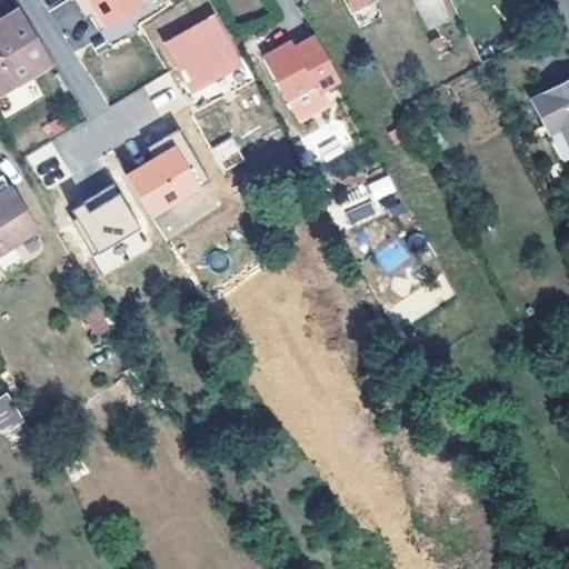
[(79,0),(103,45),(133,29),(128,18),(156,2),(153,0),(79,0)]
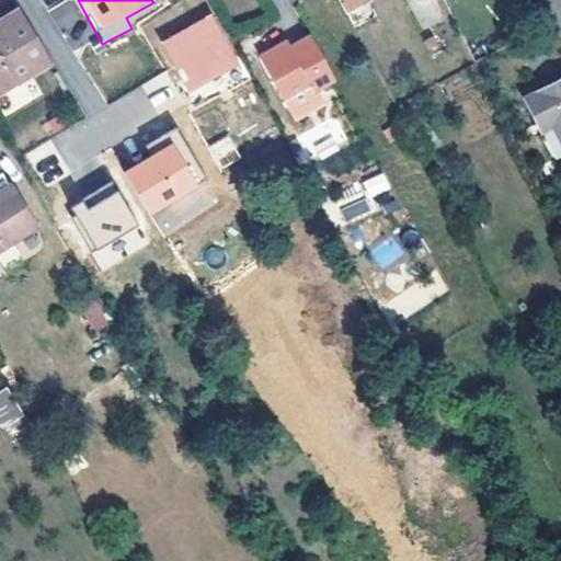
[(369,0),(348,0),(353,9),(369,0)]
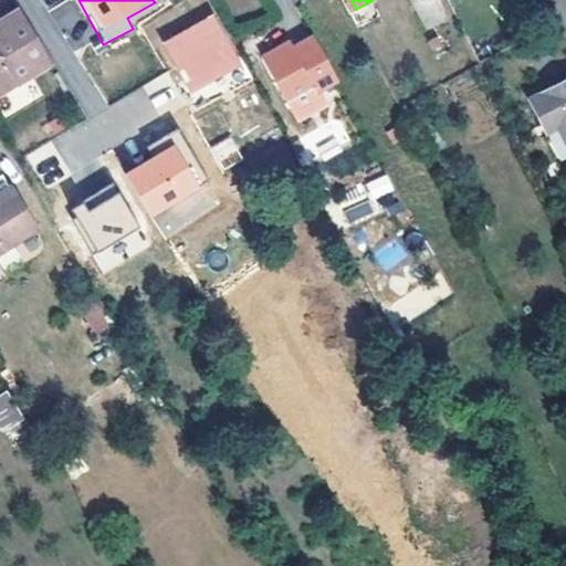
[(0,96),(52,65),(21,13),(0,27),(0,96)]
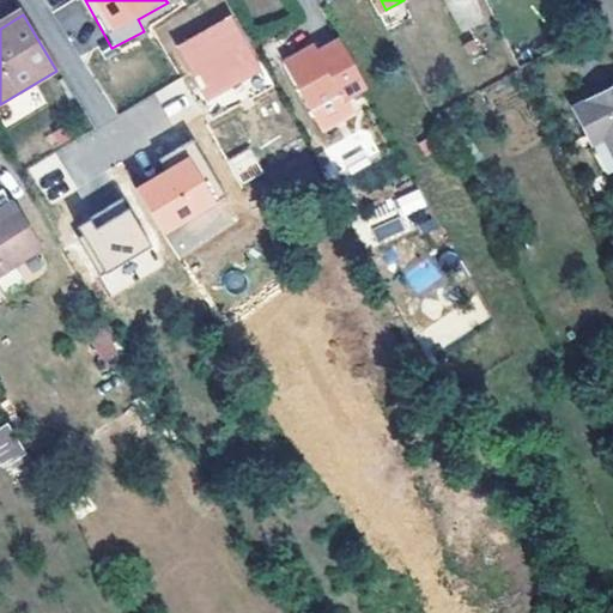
[(232,19),(180,49),(205,95),(259,65),(232,19)]
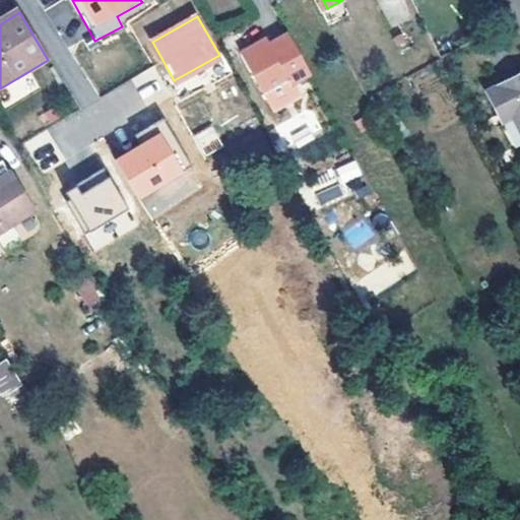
[(256,43),(240,52),(264,96),(310,72),(287,31),(268,43),(259,48),(256,43)]
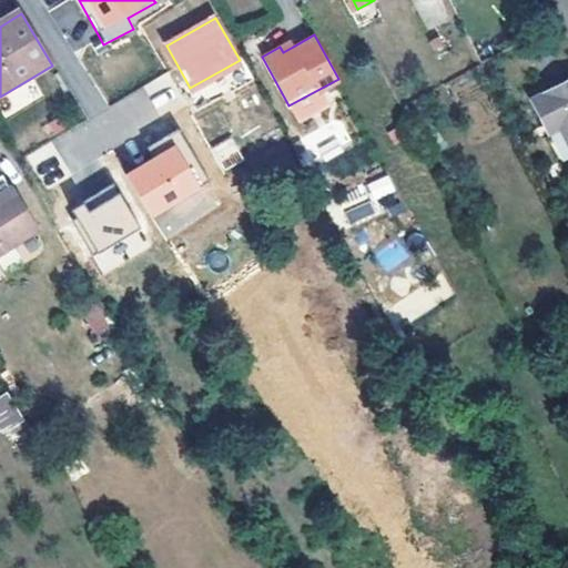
[(290,41),(280,47),(283,52),(293,47),(290,41)]
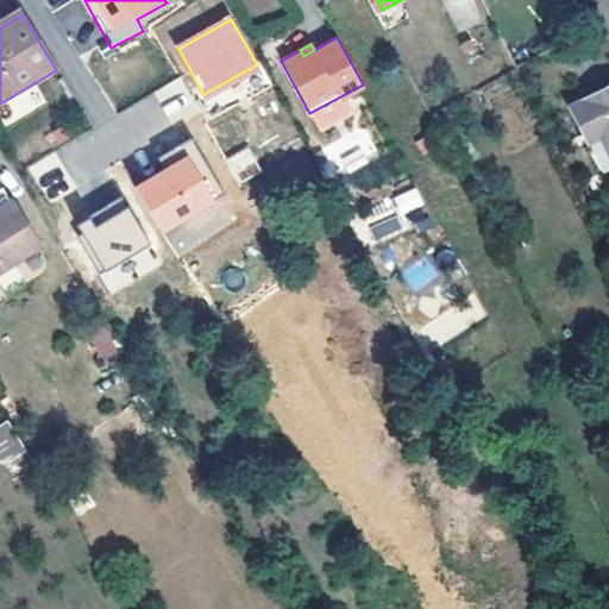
[(608,151),(608,100),(604,92),(571,108),(584,135),(596,127),(608,151)]
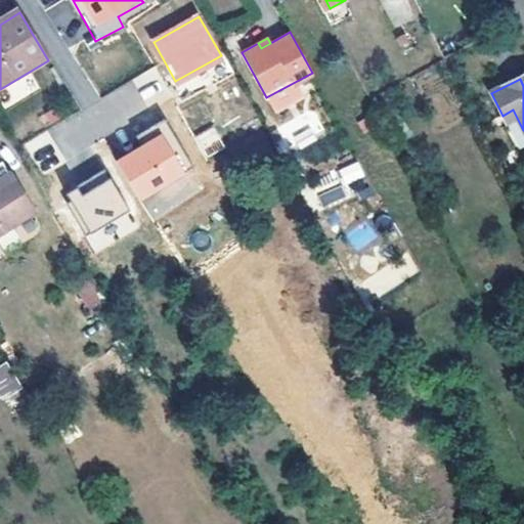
[(162,126),(146,135),(148,140),(116,158),(138,201),(187,174),(162,126)]
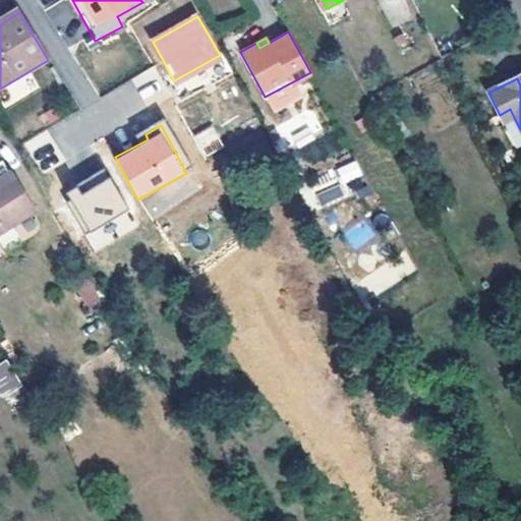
[(206,155),(223,145),(212,125),(194,135),(206,155)]
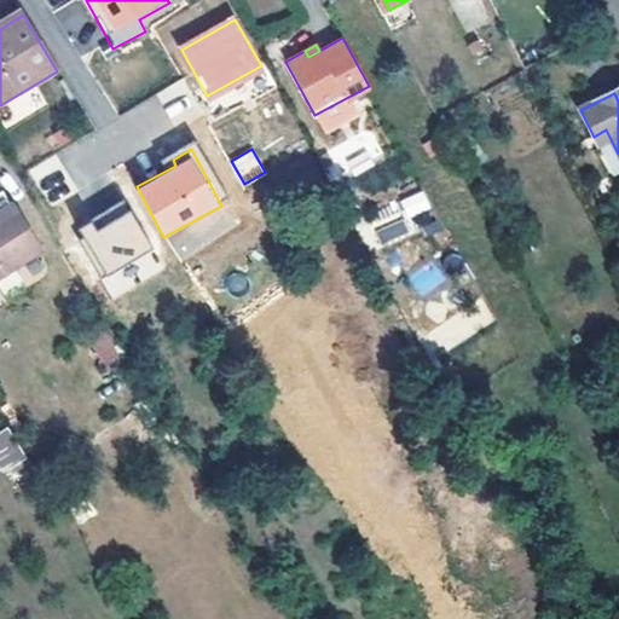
[(400,198),(405,217),(431,210),(426,191),(400,198)]
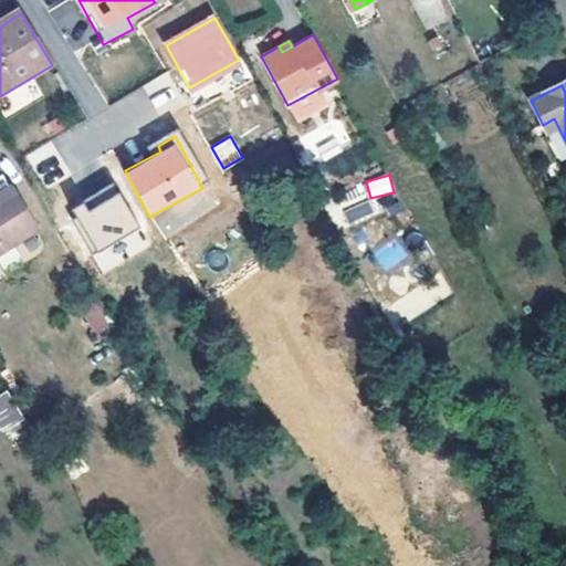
[(69,208),(102,273),(149,249),(115,182),(69,208)]
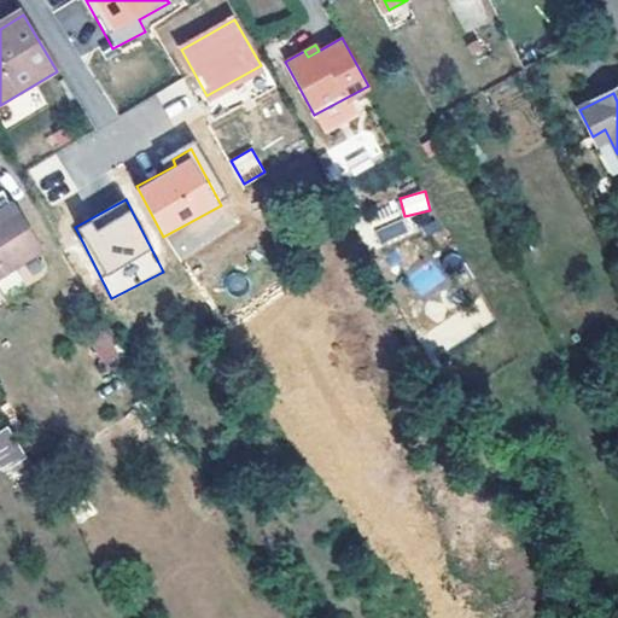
[(0,262),(29,245),(3,203),(0,204),(0,262)]
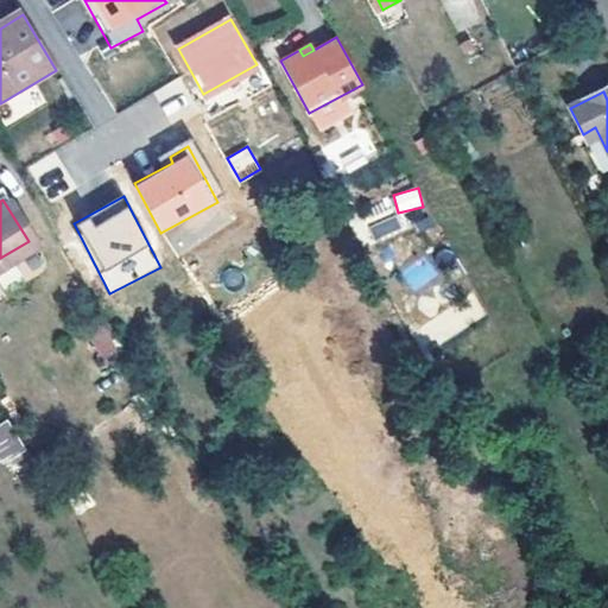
[(413,292),(439,274),(425,254),(399,271),(413,292)]
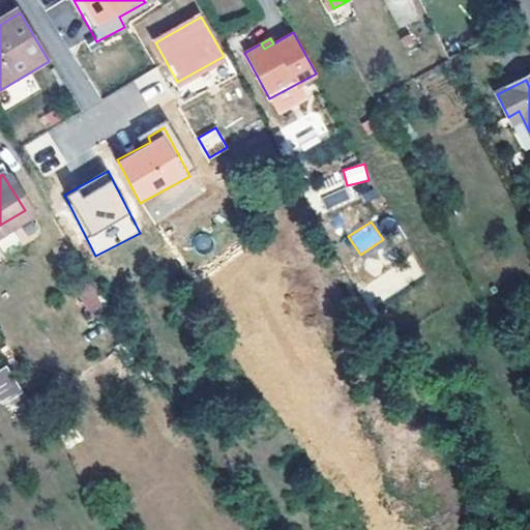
[(85,311),(104,300),(84,267),(65,277),(85,311)]
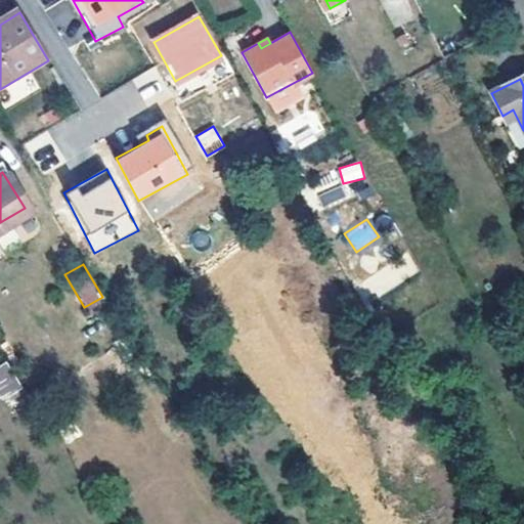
[(8,362),(0,365),(0,399),(22,391),(8,362)]
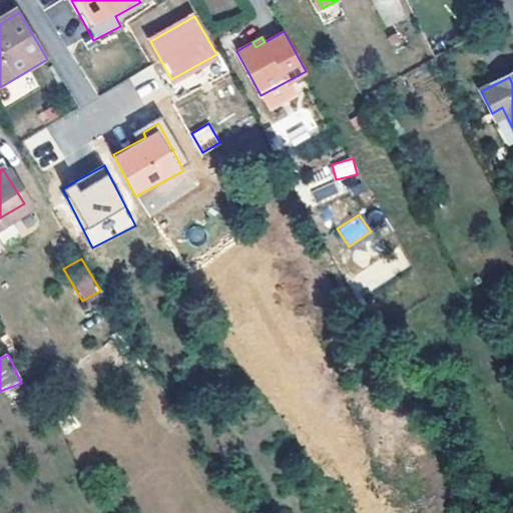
All buildings are outlined.
